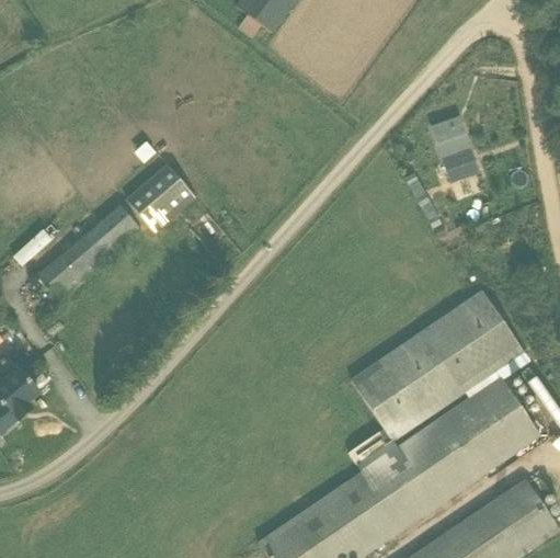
[(253,36),(263,24),(273,32),(296,0),(242,0),(238,7),(248,13),(239,25),(253,36)]
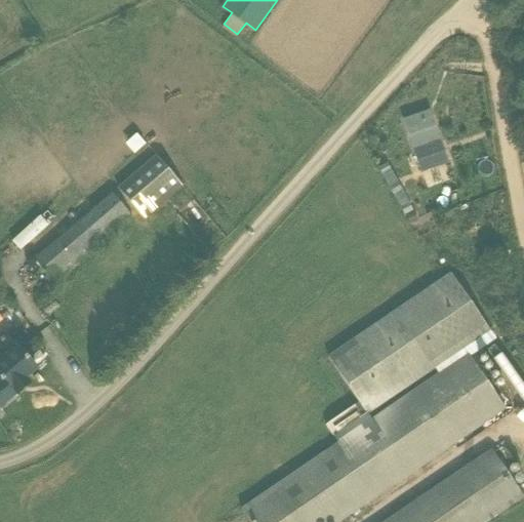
[(440,138),(430,108),(403,117),(413,148),(440,138)]
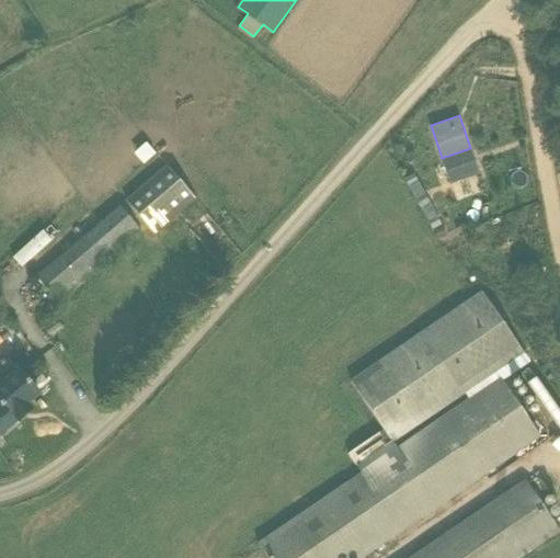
[(196,196),(169,164),(127,200),(155,232),(196,196)]
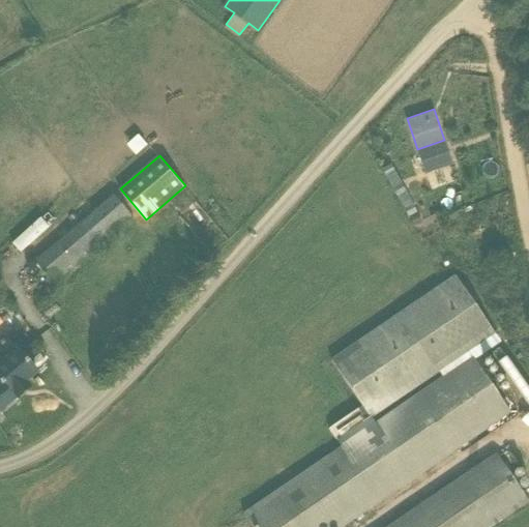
[(135,217),(115,194),(36,261),(56,286),(135,217)]
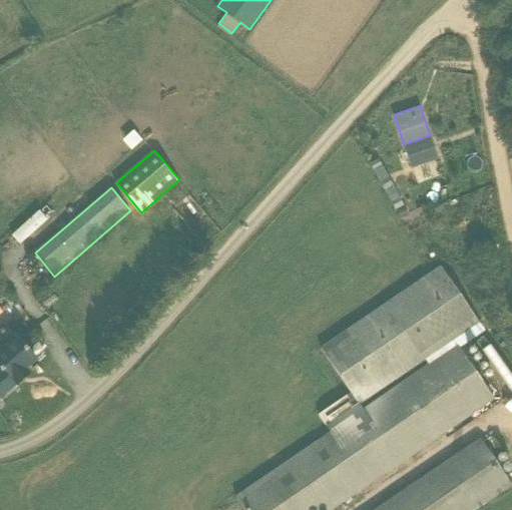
[(479,321),(442,266),(322,348),(359,403),(479,321)]
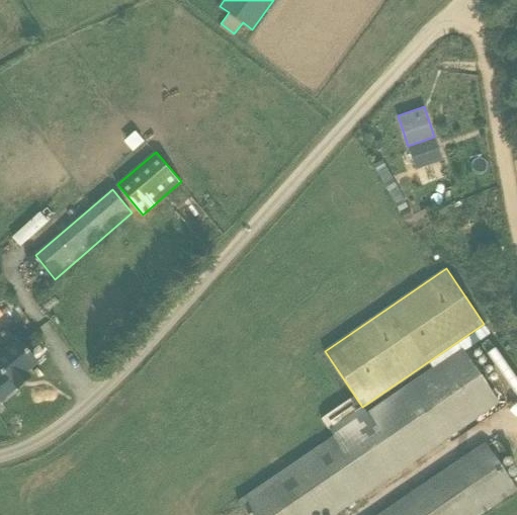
[(37,362),(7,327),(0,333),(0,370),(1,371),(0,371),(0,398),(1,400),(17,385),(14,381),(37,362)]
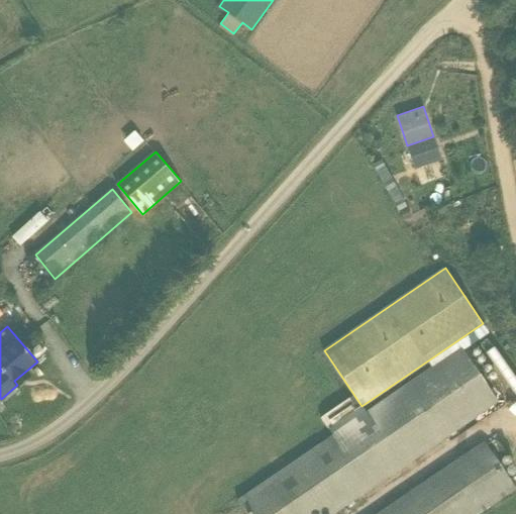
[(248,513),(331,513),(499,401),(462,347),(238,499),(248,513)]
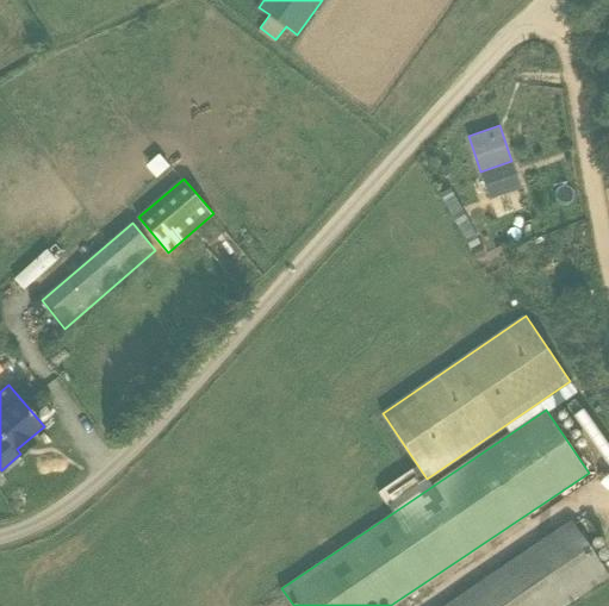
[(572,519),(443,605),(561,605),(608,575),(608,573),(572,519)]
